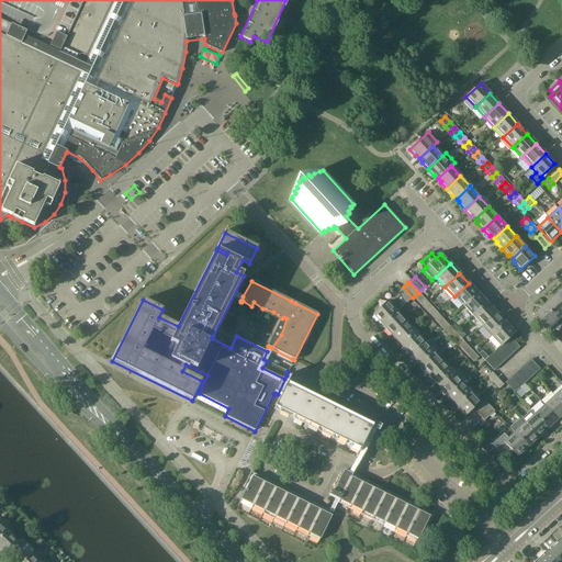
[(478,293),(469,283),(454,296),(463,306),(478,293)]
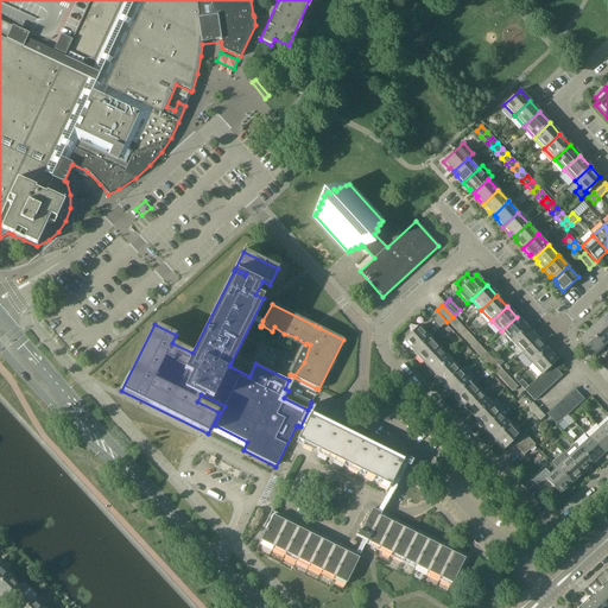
[(445,323),(435,312),(430,317),(439,328),(445,323)]
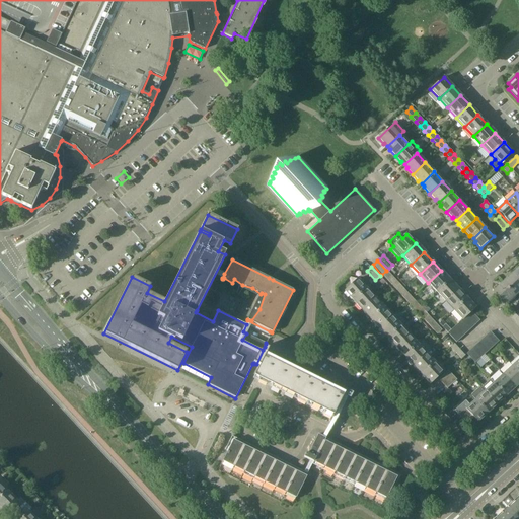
[(386,279),(390,275),(386,271),(381,275),(386,279)]
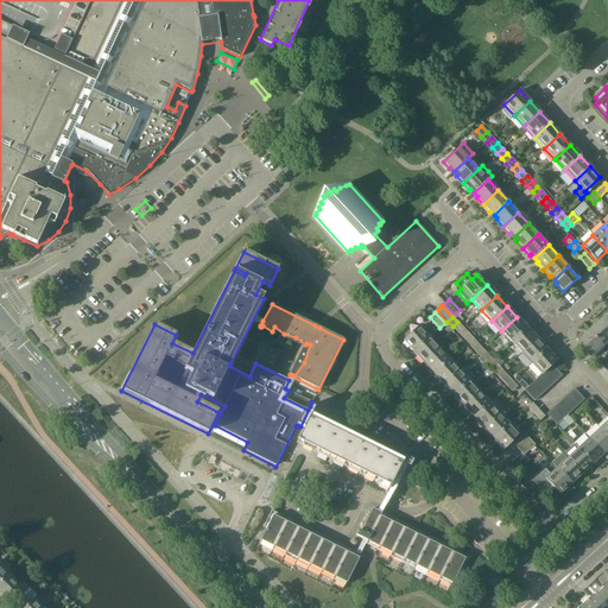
[(527,328),(517,317),(501,331),(512,342),(527,328)]
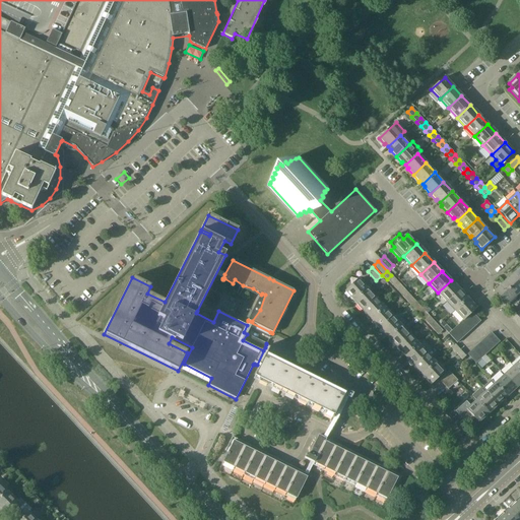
[(519,280),(514,274),(505,283),(517,297),(519,293),(519,280)]
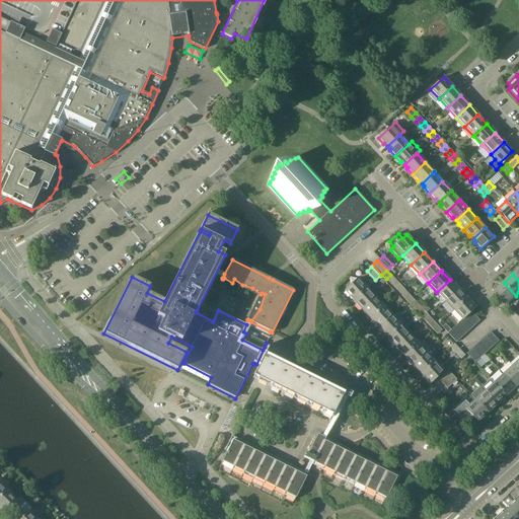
[(394,280),(390,275),(386,279),(390,284),(394,280)]
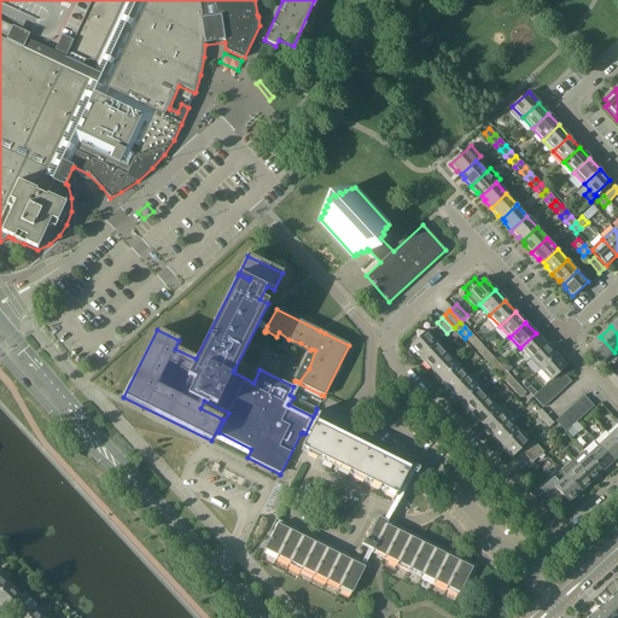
[(420,359),(436,344),(426,332),(410,348),(420,359)]
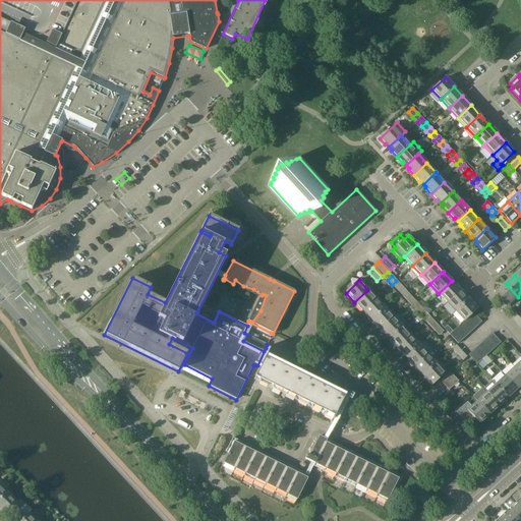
[(400,286),(396,281),(392,285),(396,290),(400,286)]
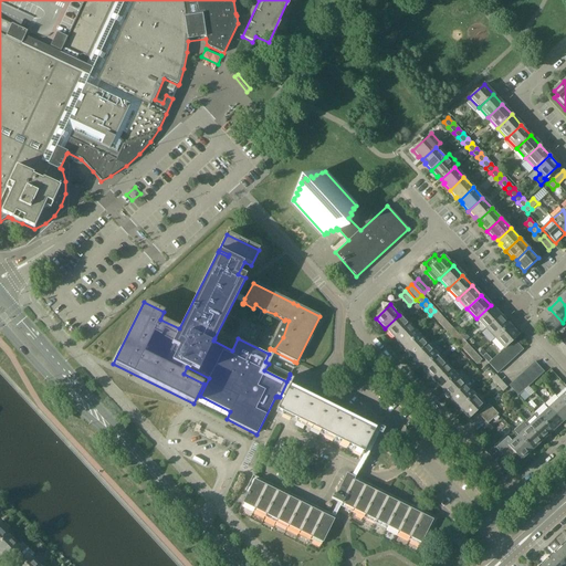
[(500,315),(491,305),(477,318),(485,328),(500,315)]
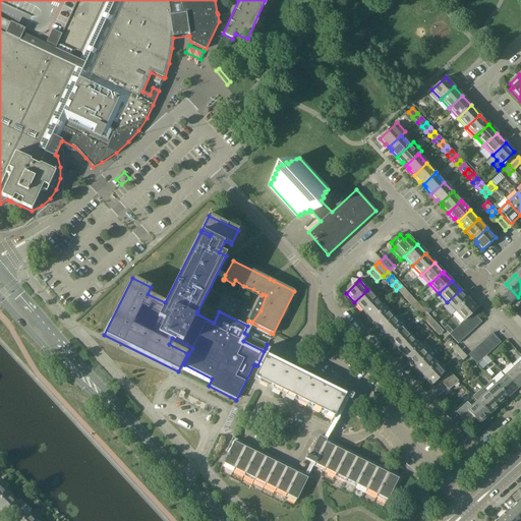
[(506,284),(497,292),(509,305),(518,297),(506,284)]
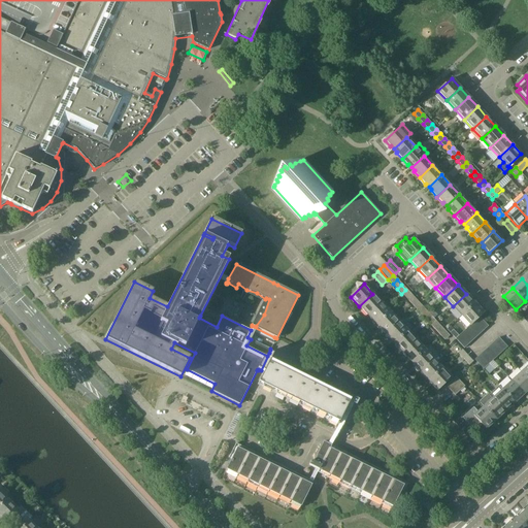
[(410,294),(405,290),(401,294),(405,298),(410,294)]
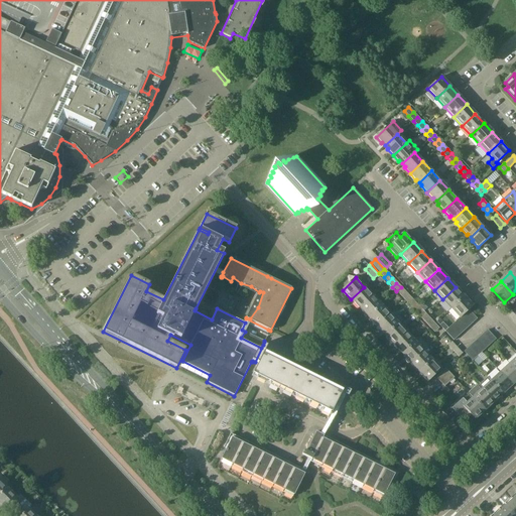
[(359,308),(373,296),(364,287),(351,299),(359,308)]
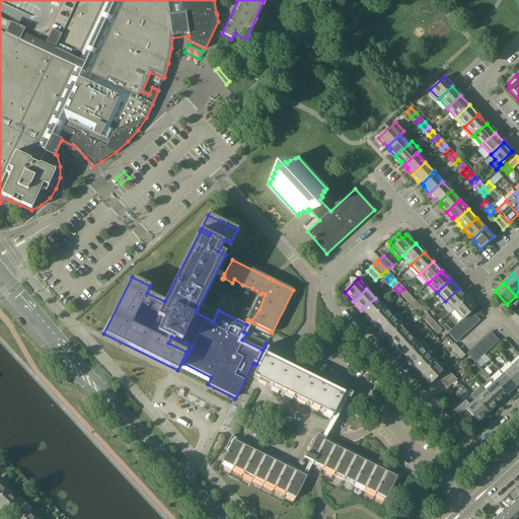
[(408,294),(403,289),(398,293),(402,298),(408,294)]
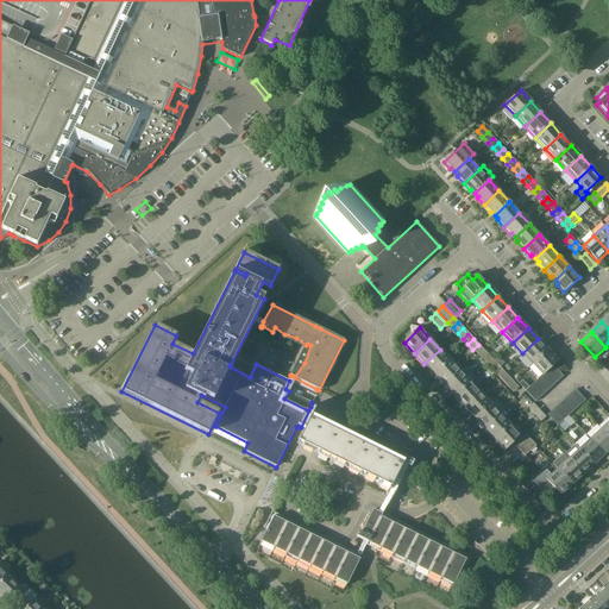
[(548,351),(538,339),(522,353),(533,365),(548,351)]
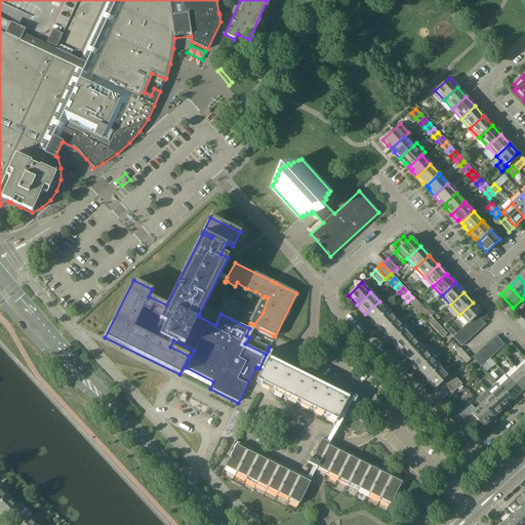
[(416,301),(412,297),(407,301),(412,306),(416,301)]
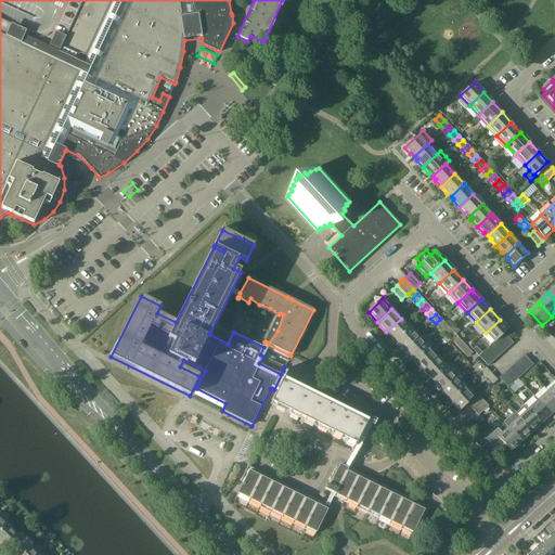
[(396,341),(410,328),(401,319),(386,332),(396,341)]
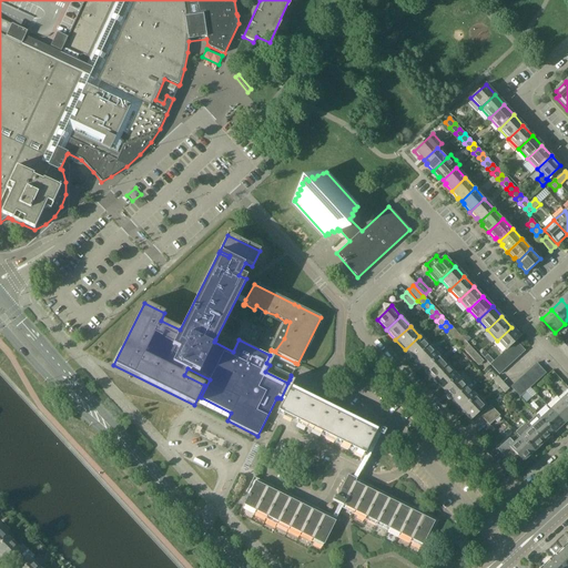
[(455,332),(450,326),(446,331),(450,336),(455,332)]
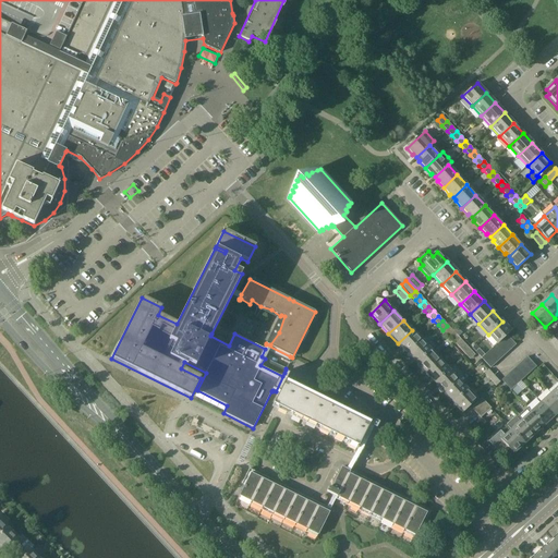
[(511,331),(502,322),(488,335),(497,344),(501,340),(507,336),(511,331)]
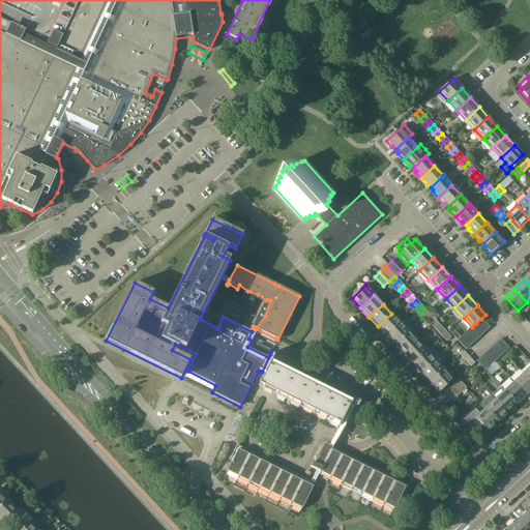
[(429,315),(424,310),(420,314),(424,319),(429,315)]
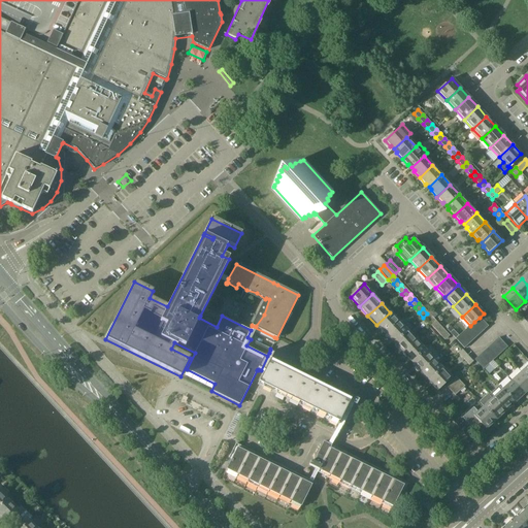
[(385,334),(398,322),(390,312),(376,325),(385,334)]
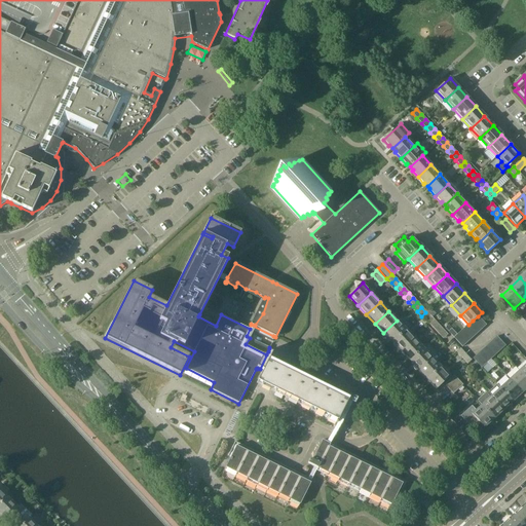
[(430,316),(425,312),(421,316),(425,321),(430,316)]
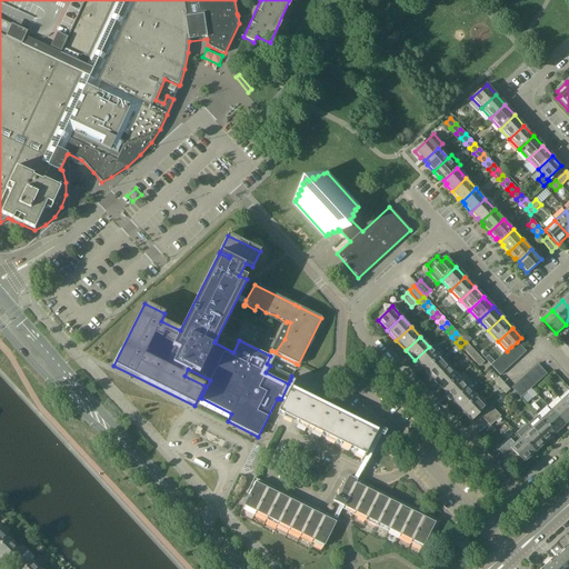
[(470,348),(466,342),(460,347),(465,352),(470,348)]
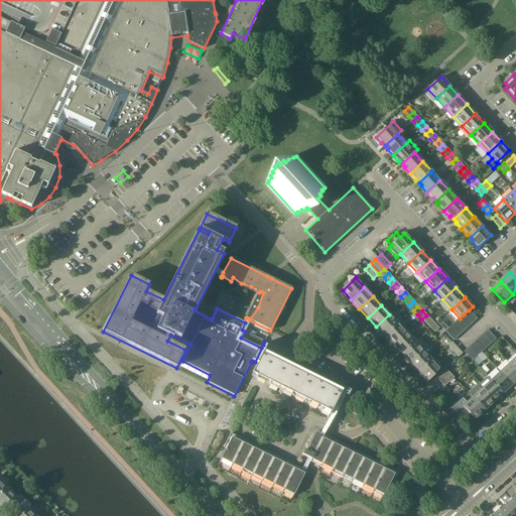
[(477,318),(469,310),(464,314),(472,324),(477,318)]
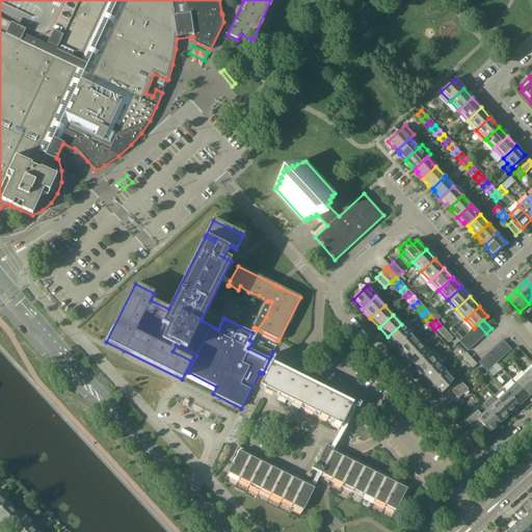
[(397,346),(410,334),(401,324),(388,337),(397,346)]
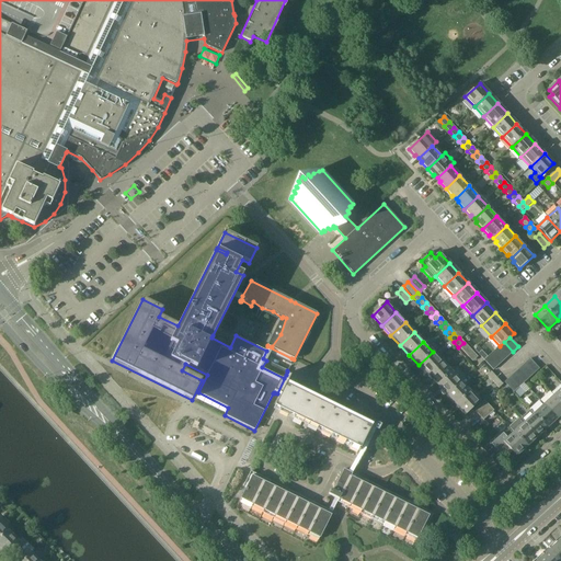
[(513,352),(504,342),(500,346),(508,356),(513,352)]
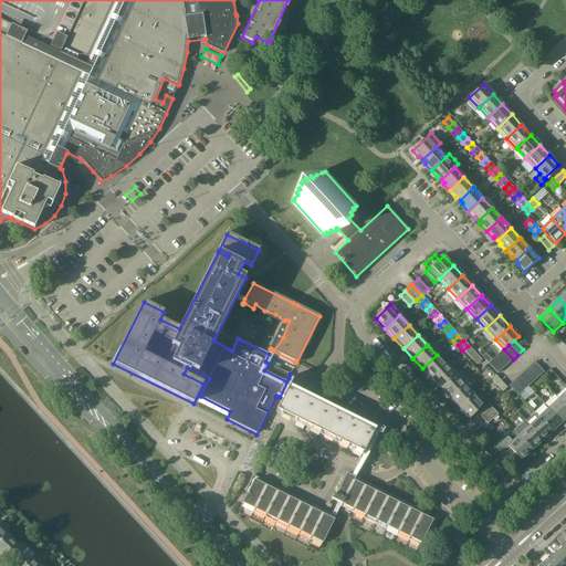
[(472,350),(468,346),(462,350),(467,355),(472,350)]
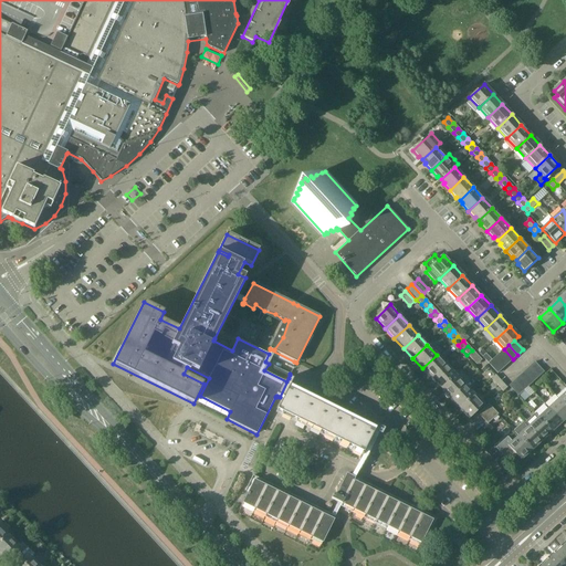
[(513,359),(504,349),(499,355),(507,364),(513,359)]
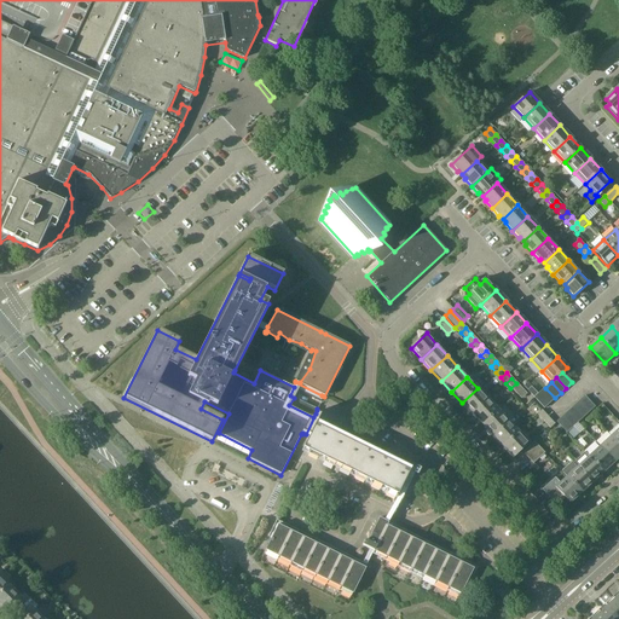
[(516,394),(521,389),(516,383),(510,388),(516,394)]
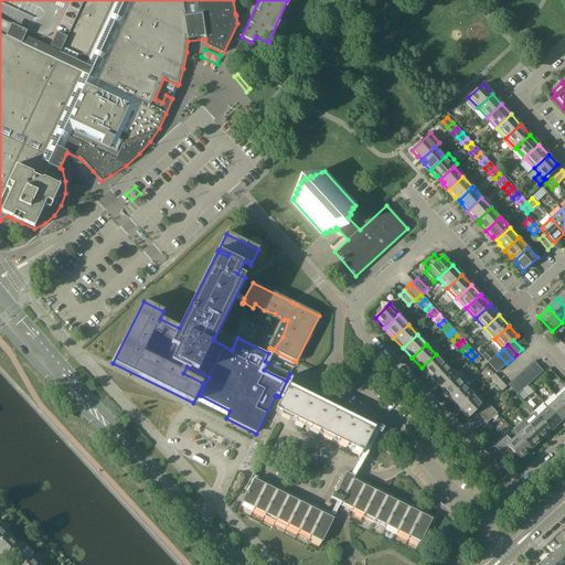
[(484,353),(481,356),(488,363),(491,360),(484,353)]
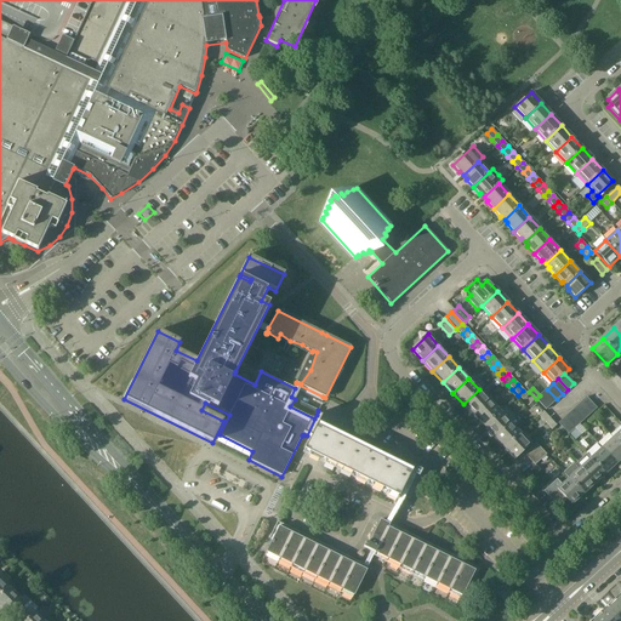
[(473,415),(489,400),(479,389),(463,404),(473,415)]
